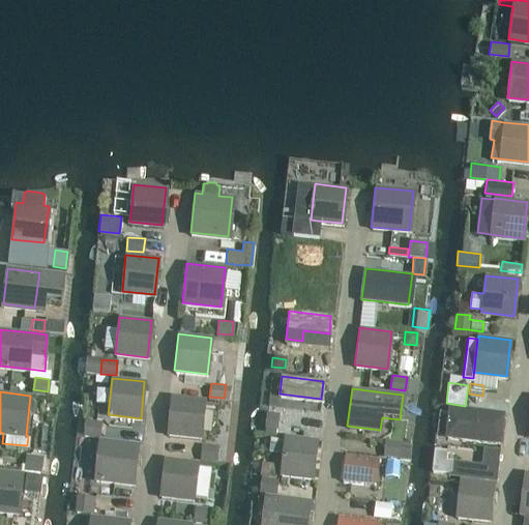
[(172,396),(168,433),(200,436),(204,400),(172,396)]
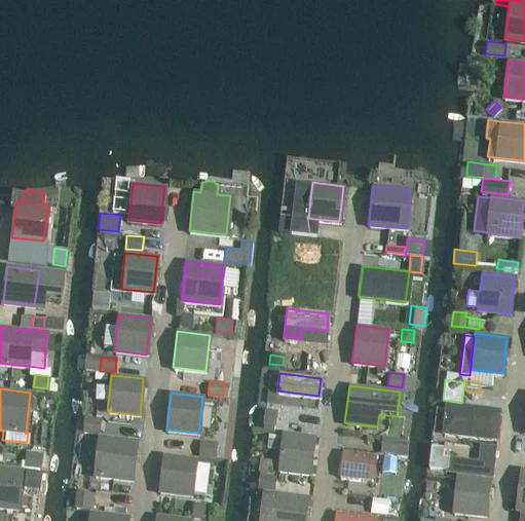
[(446,403),(443,431),(495,437),(498,409),(446,403)]
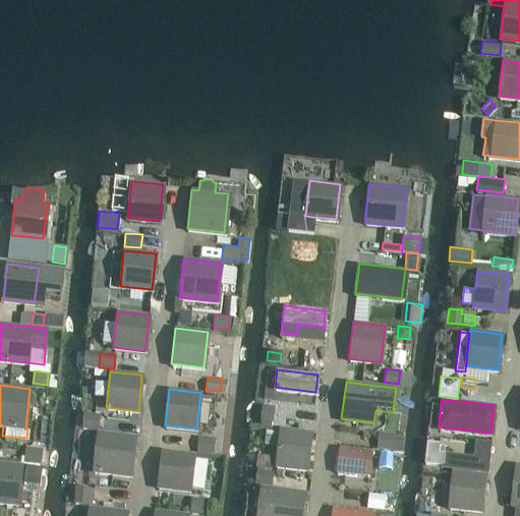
[(262,402),(260,422),(270,423),(272,404),(262,402)]
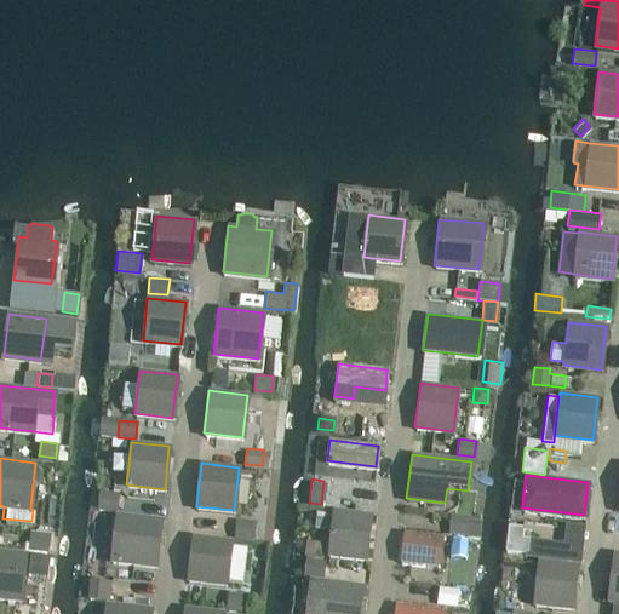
[(99,491),(98,506),(115,508),(116,493),(99,491)]
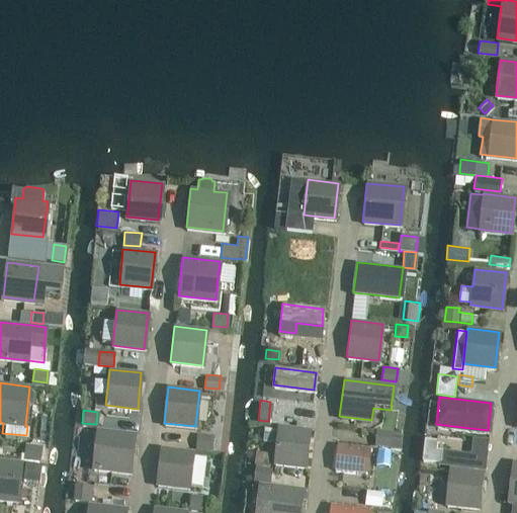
[(277,426),(273,462),(306,466),(310,430),(277,426)]
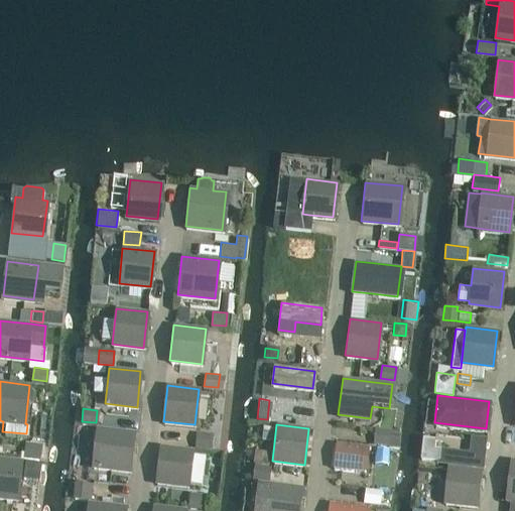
[(97,427),(93,467),(130,471),(134,432),(97,427)]
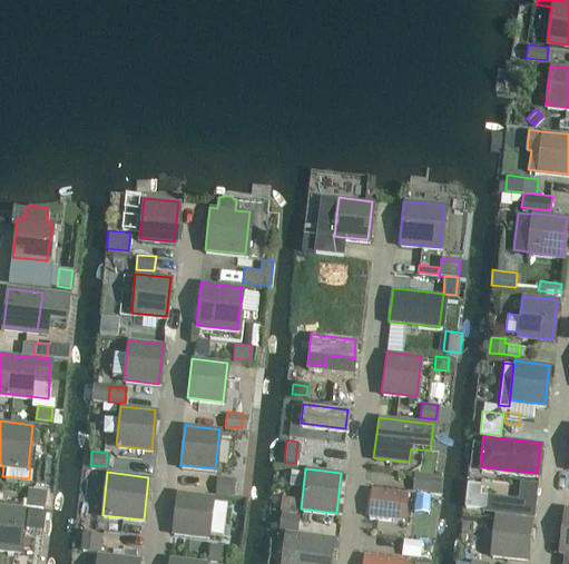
[(414,472),(413,486),(429,488),(431,474),(414,472)]
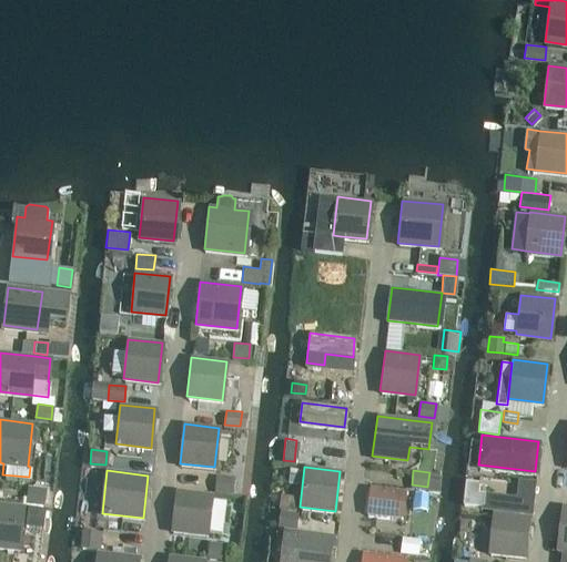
[(218,474),(215,489),(231,491),(233,477),(218,474)]
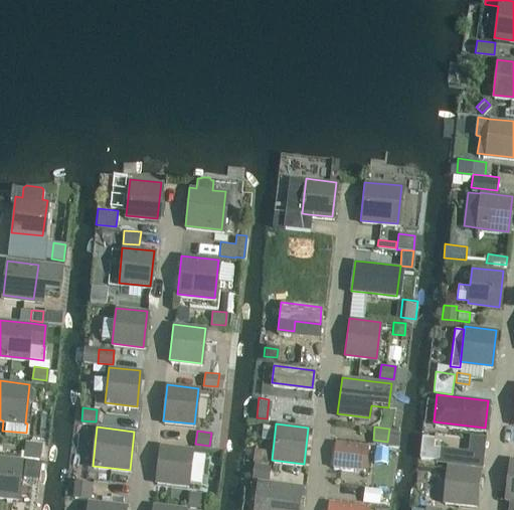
[(421,435),(419,457),(439,459),(440,446),(433,445),(434,436),(421,435)]
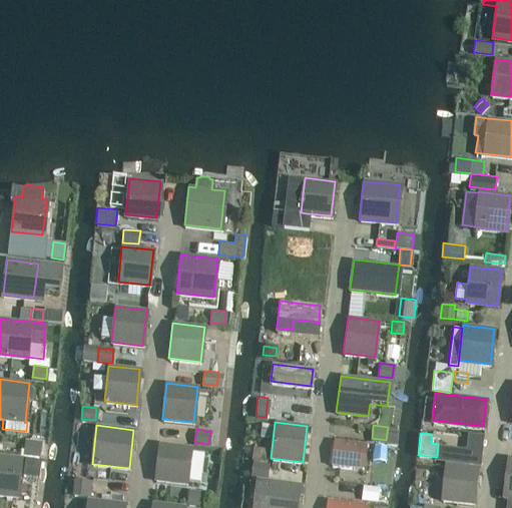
[(26,439),(24,452),(38,453),(40,441),(26,439)]
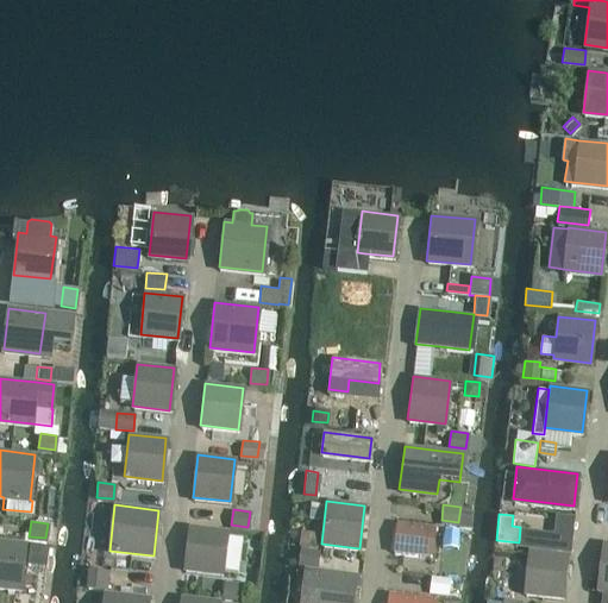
[(396,521),(393,550),(430,554),(433,526),(396,521)]
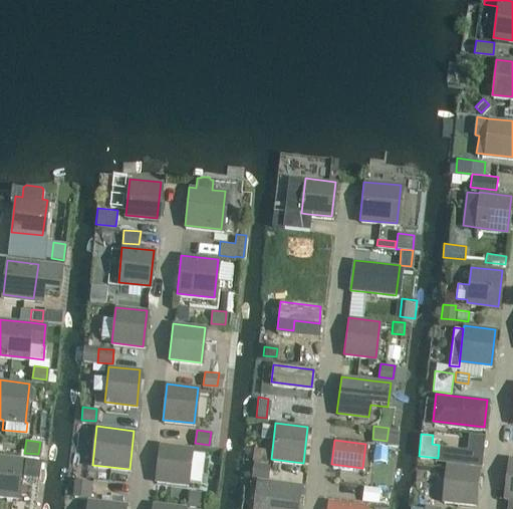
[(160,445),(156,480),(187,484),(188,480),(199,481),(203,454),(191,452),(191,448),(160,445)]
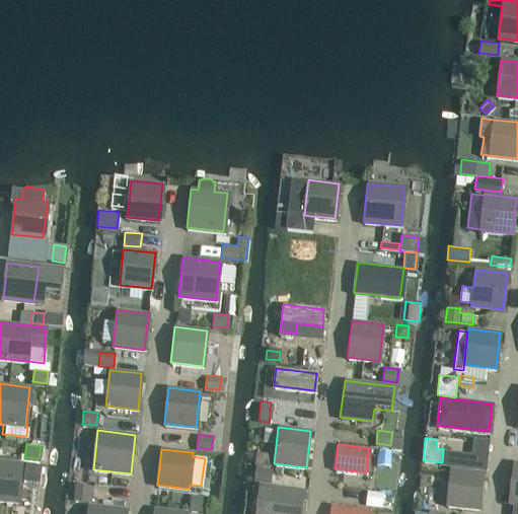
[(443,449),(442,462),(469,465),(470,452),(443,449)]
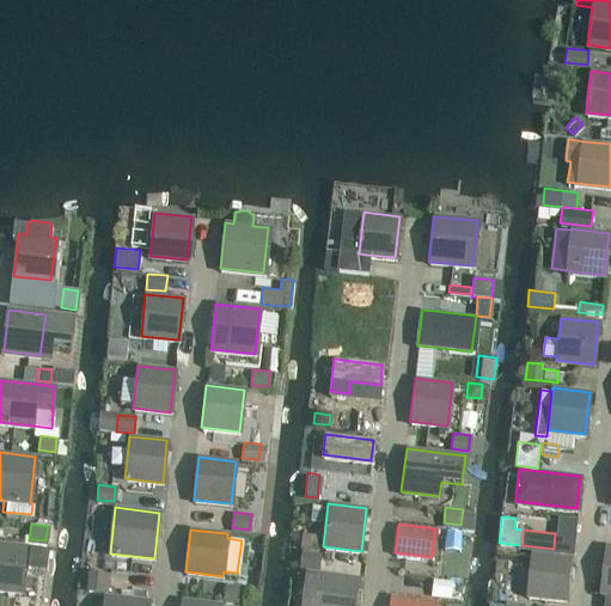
[(0,588),(19,592),(24,546),(0,543),(0,588)]
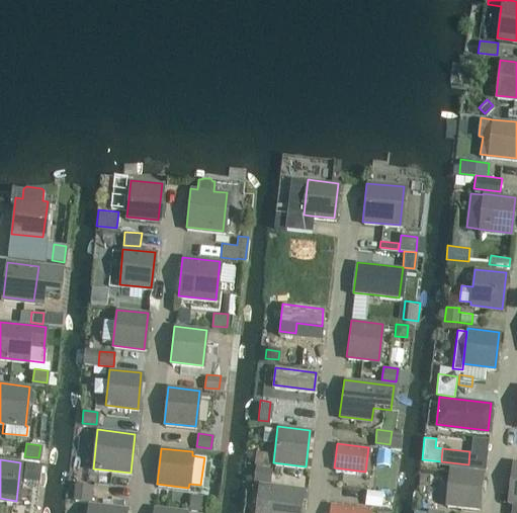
[(24,460),(22,477),(38,479),(40,462),(24,460)]
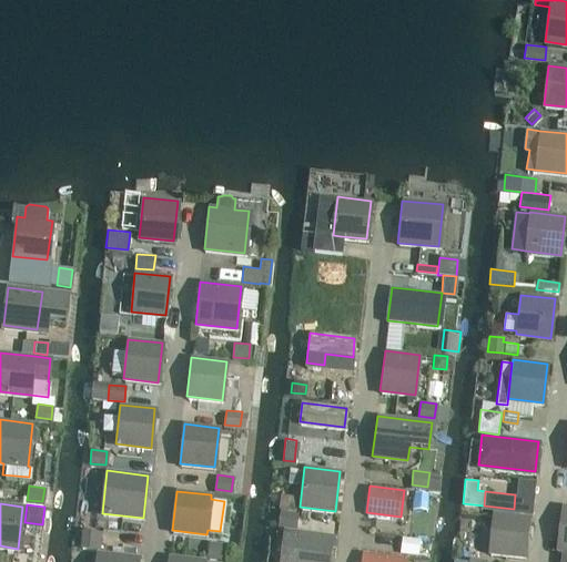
[(566,561),(566,507),(562,507),(556,549),(560,549),(558,561),(566,561)]
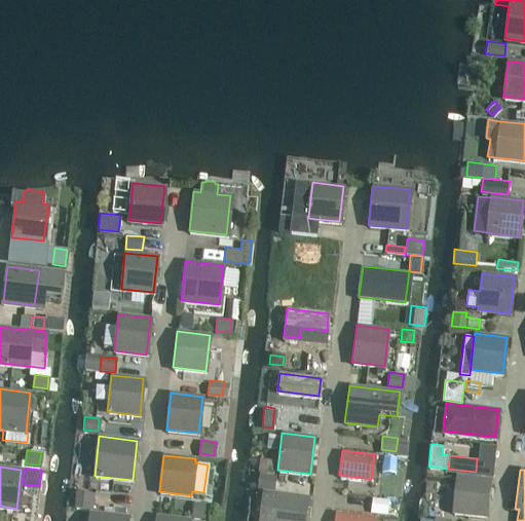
[(260,474),(258,486),(272,488),(274,475),(260,474)]
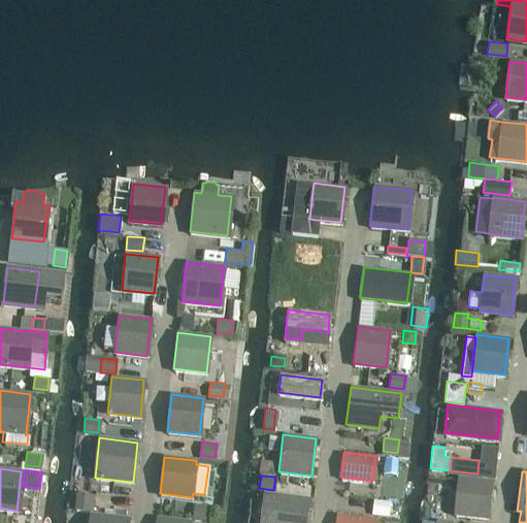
[(458,478),(455,514),(487,517),(491,481),(458,478)]
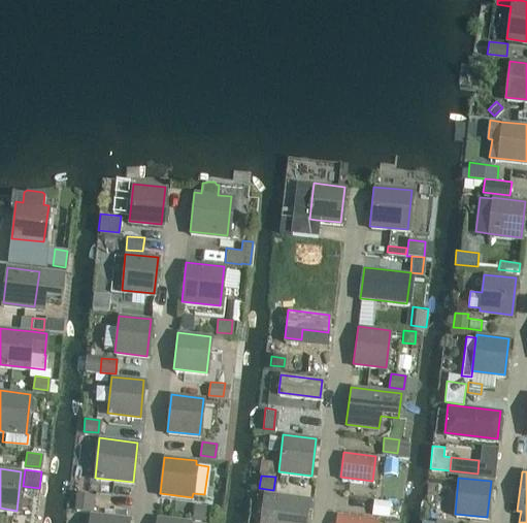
[(76,493),(75,508),(89,509),(90,494),(76,493)]
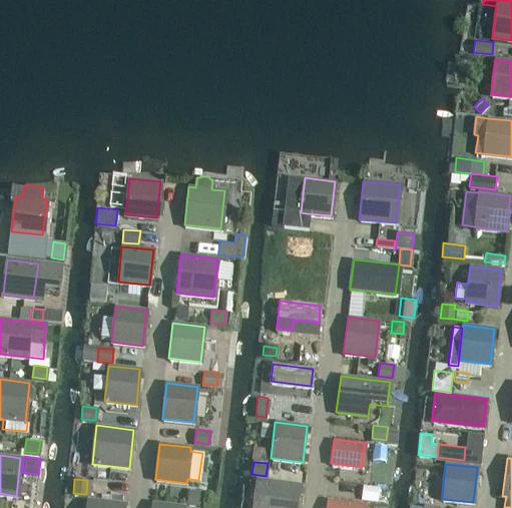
[(268,481),(265,507),(297,507),(300,485),(268,481)]
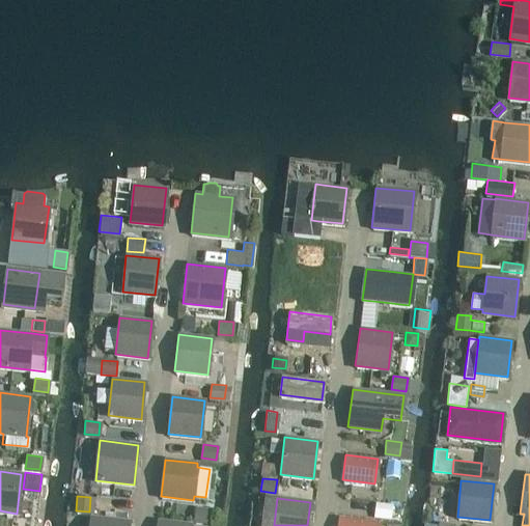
[(378,503),(377,516),(391,518),(392,504),(378,503)]
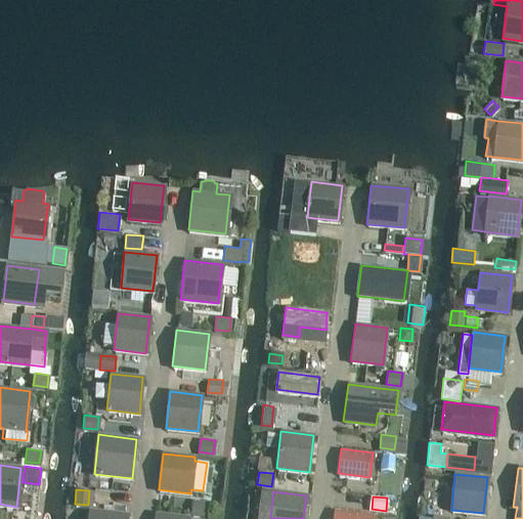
[(193,500),(191,513),(207,515),(208,502),(193,500)]
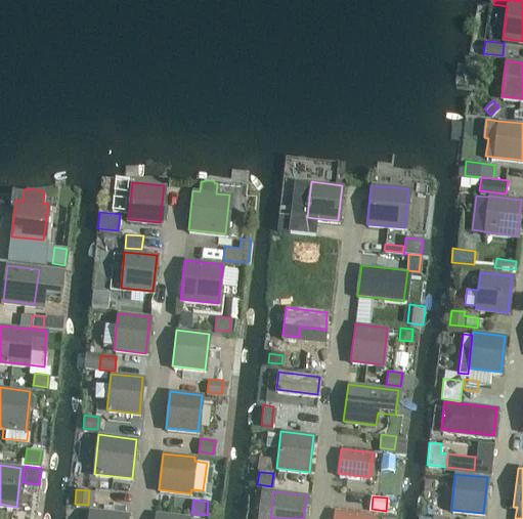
[(90,510),(88,518),(127,518),(128,514),(90,510)]
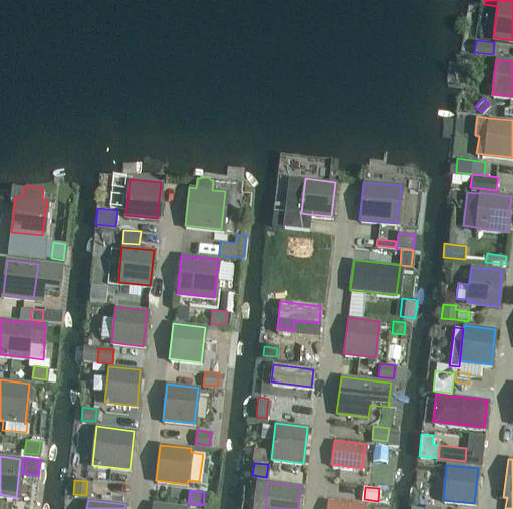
[(327,500),(325,508),(365,508),(366,504),(327,500)]
